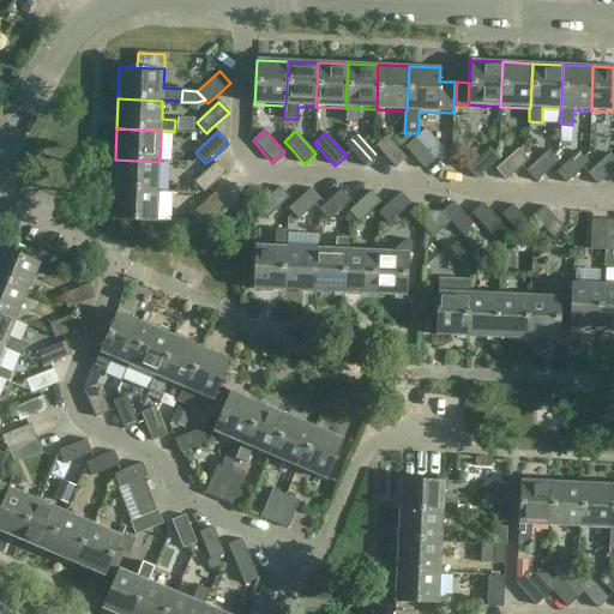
[(344,144),(351,151),(365,167),(377,157),(356,134),(344,144)]
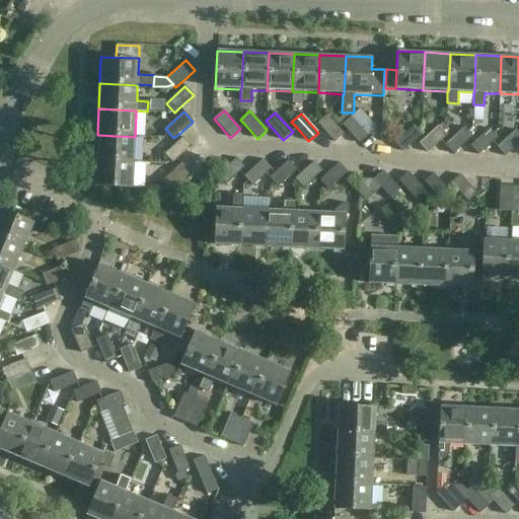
[(316,124),(322,129),(335,142),(344,134),(326,115),(316,124)]
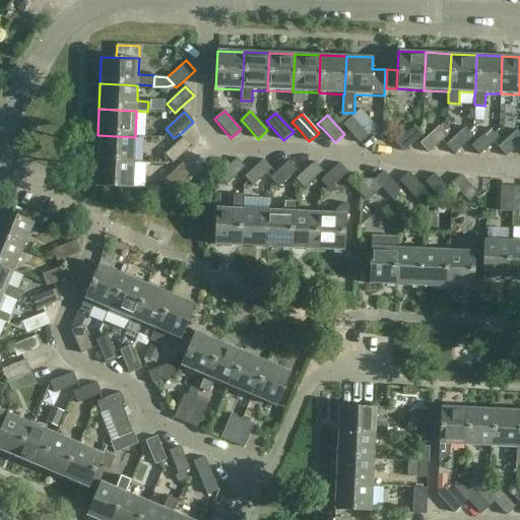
[(342,124),(348,131),(360,143),(369,135),(351,116),(342,124)]
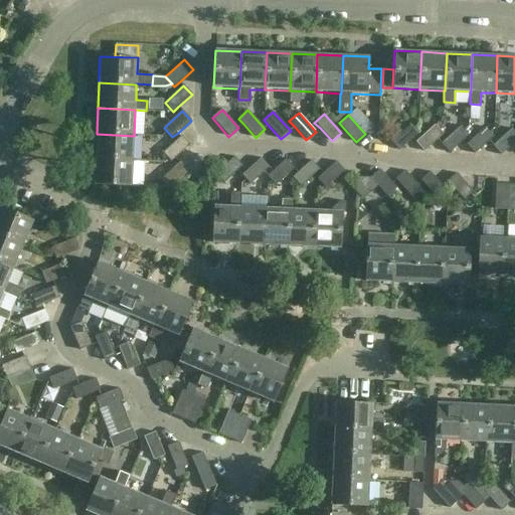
[(409,124),(390,141),(398,151),(417,133),(409,124)]
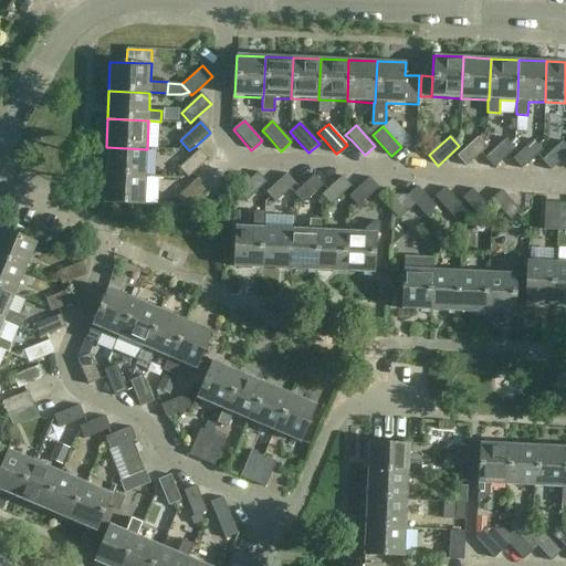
[(478,137),(457,156),(465,166),(486,147),(478,137)]
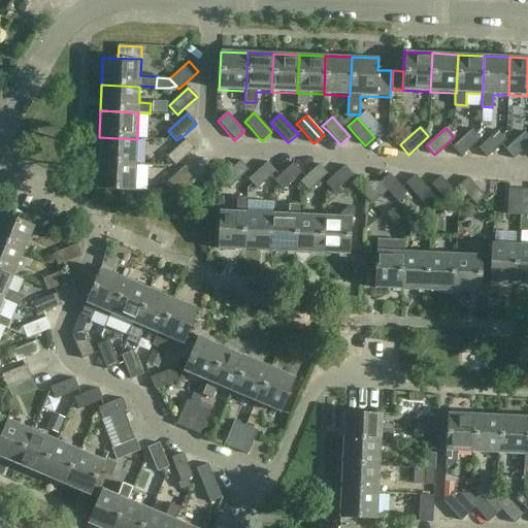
[(471,129),(452,146),(460,156),(480,138),(471,129)]
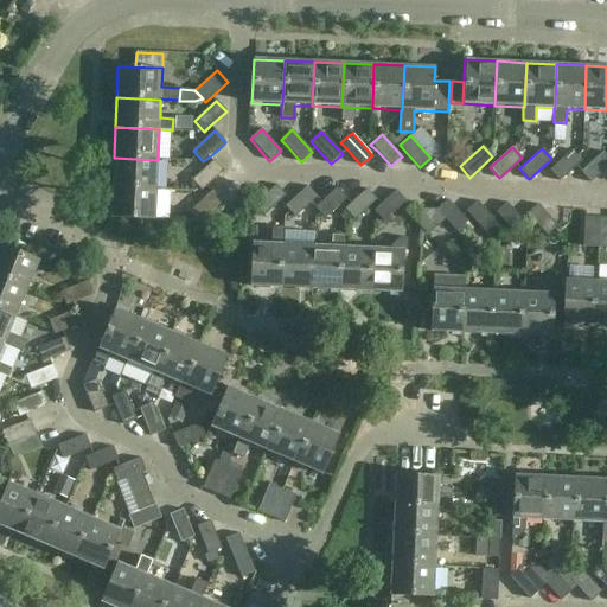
[(573,149),(549,170),(560,181),(582,161),(573,149)]
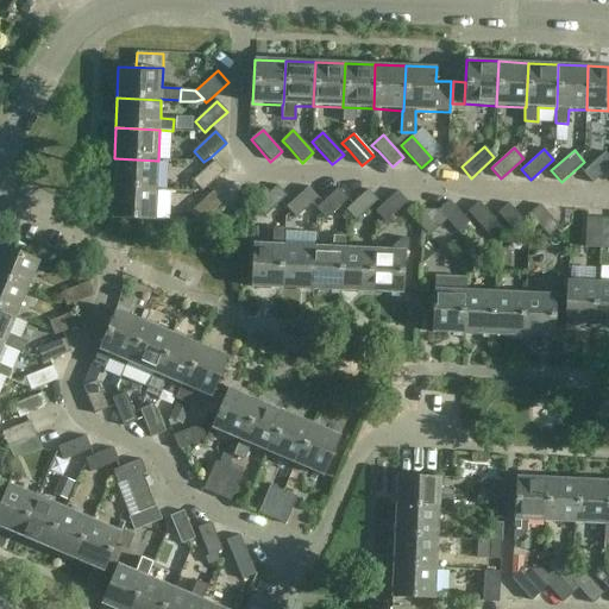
[(608,156),(604,151),(582,173),(592,183),(608,168),(608,156)]
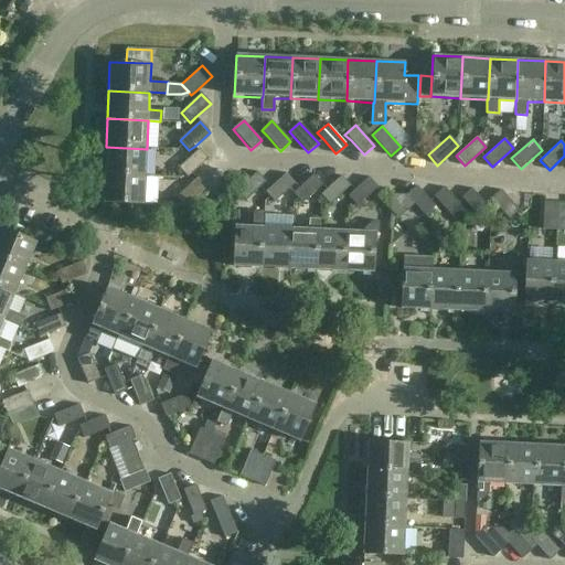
[(146,177),(147,149),(106,147),(105,174),(146,177)]
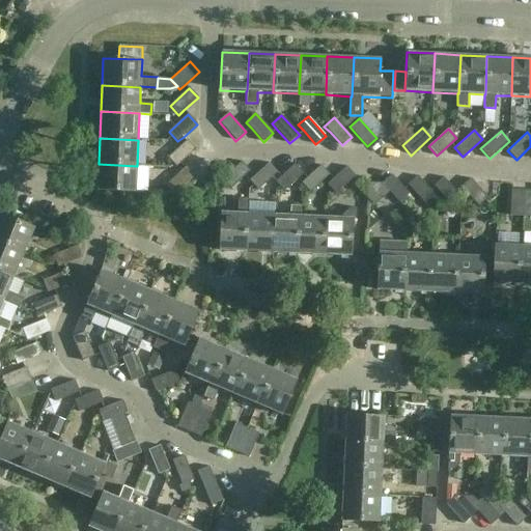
[(176,167),(182,163),(196,150),(187,140),(167,158),(176,167)]
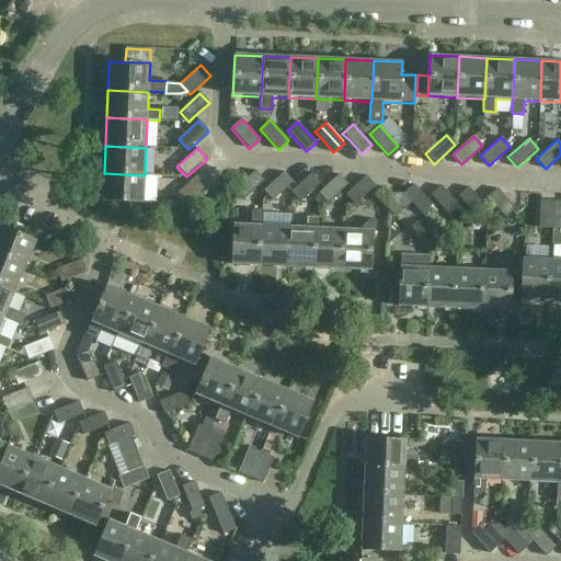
[(255,170),(235,189),(244,199),(265,181),(255,170)]
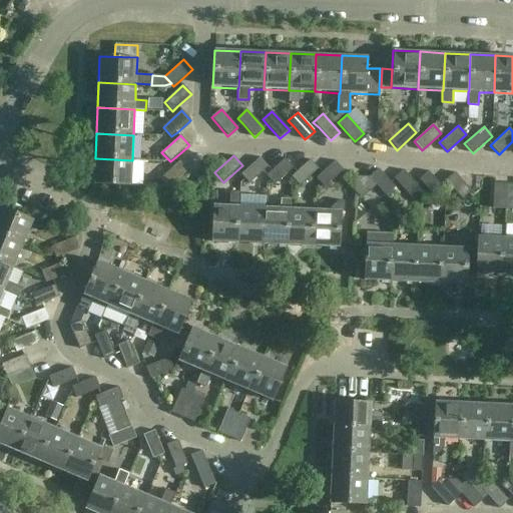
[(248,183),(268,166),(260,157),(240,174),(248,183)]
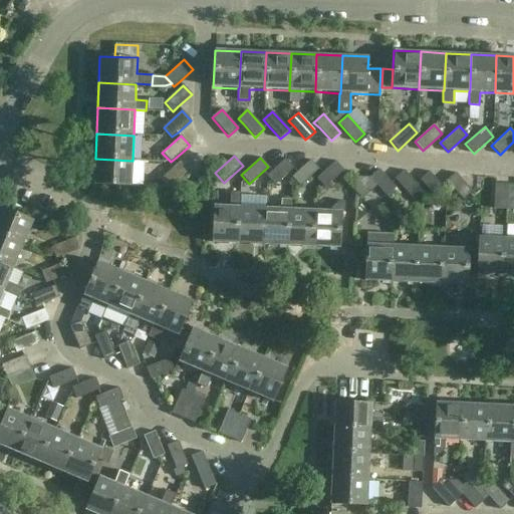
[(132,187),(133,161),(95,159),(93,185),(132,187)]
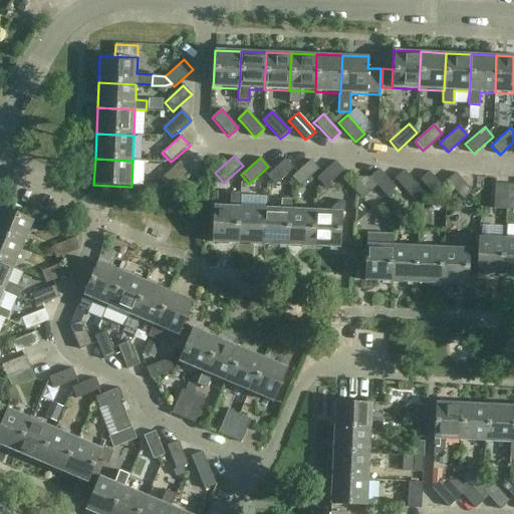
[(274,185),(294,168),(285,159),(266,176),(274,185)]
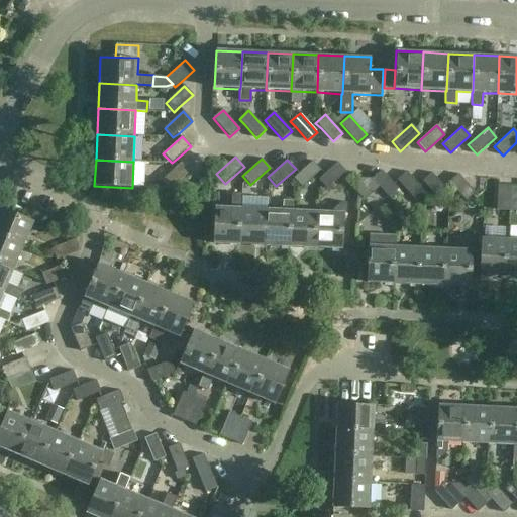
[(302,188),(321,171),(312,161),(293,178),(302,188)]
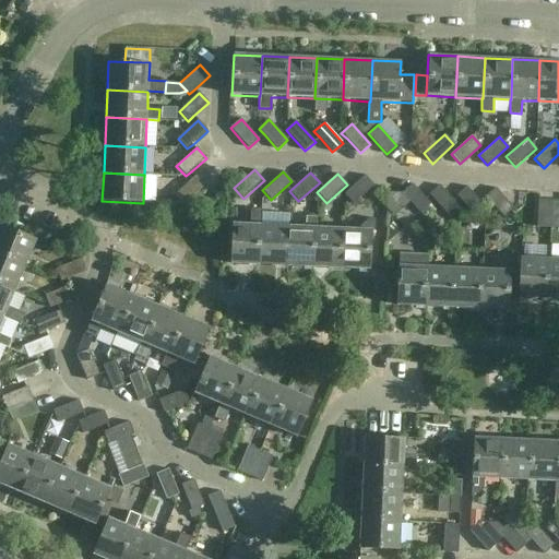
[(354,204),(375,186),(365,175),(344,193),(354,204)]
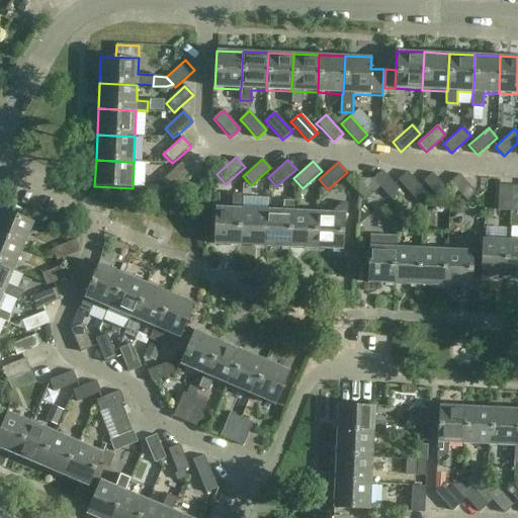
[(189,172),(181,163),(162,180),(171,189),(189,172)]
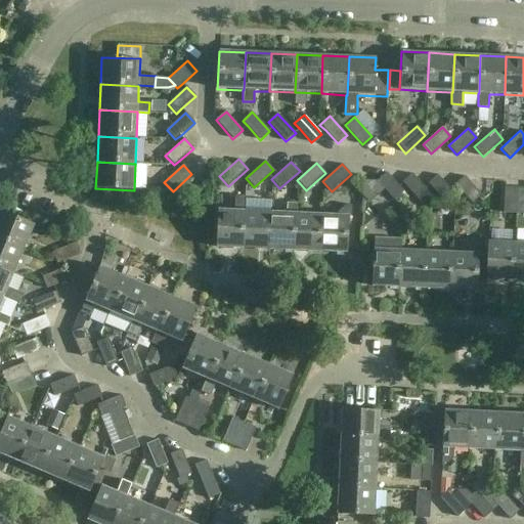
[(403,191),(399,186),(386,172),(377,181),(394,201),(403,191)]
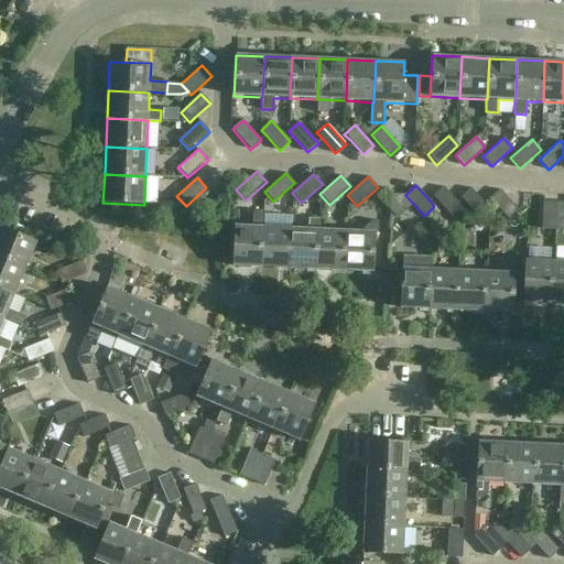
[(462,207),(456,202),(443,187),(433,196),(452,216),(462,207)]
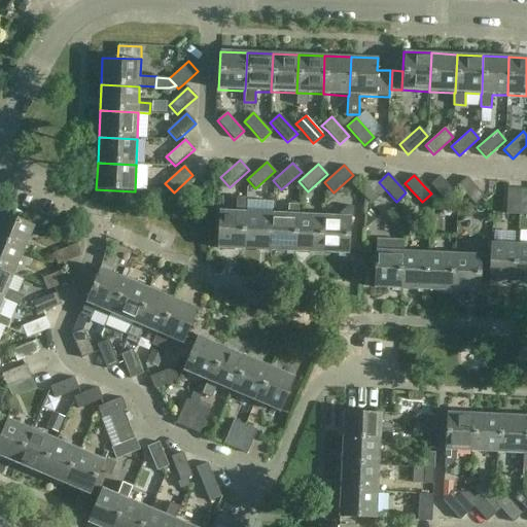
[(457,195),(453,189),(441,176),(430,184),(448,204),(457,195)]
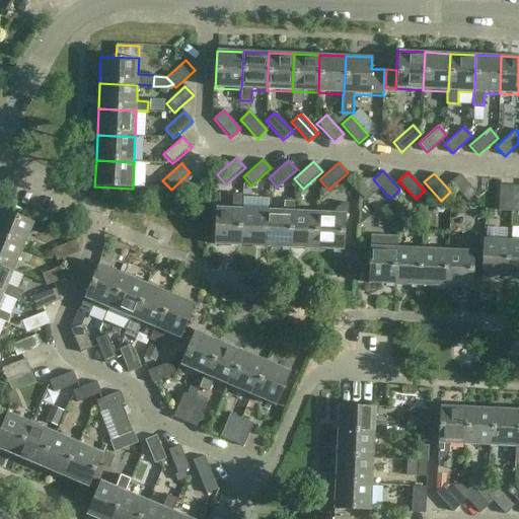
[(476,193),(463,177),(459,174),(450,182),(467,202),(476,193)]
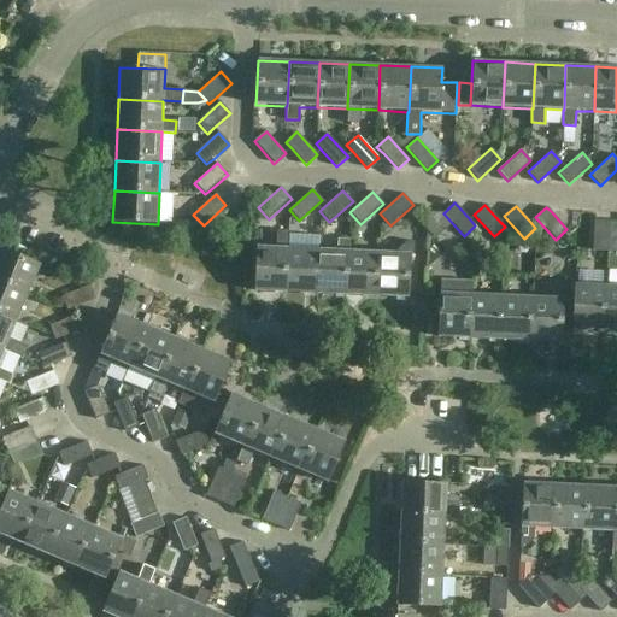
[(592,251),(606,252),(609,222),(594,221),(592,251)]
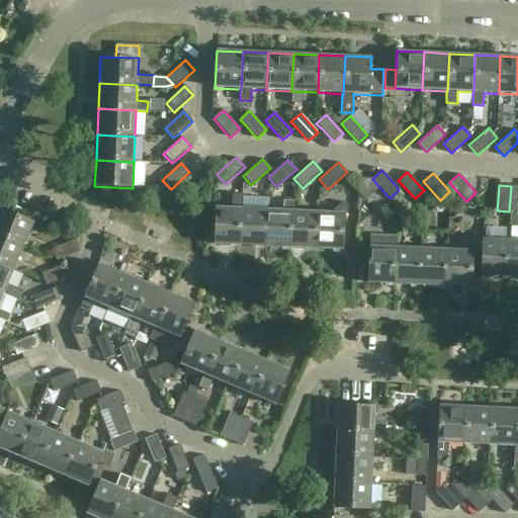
[(517,186),(511,186),(509,211),(517,211),(517,186)]
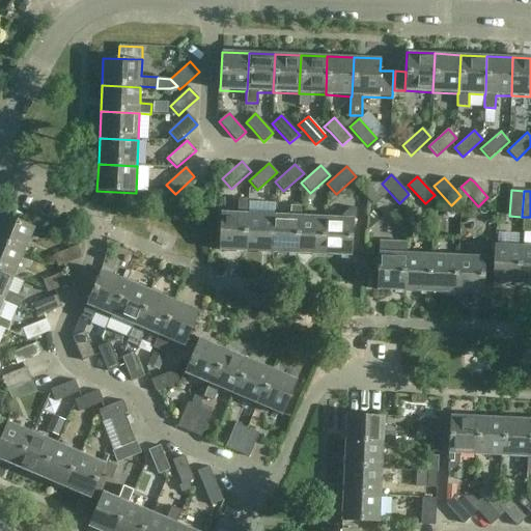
[(220,213),(220,214),(218,251),(246,252),(248,214),(249,214),(249,199),(239,198),(238,214),(220,213)]
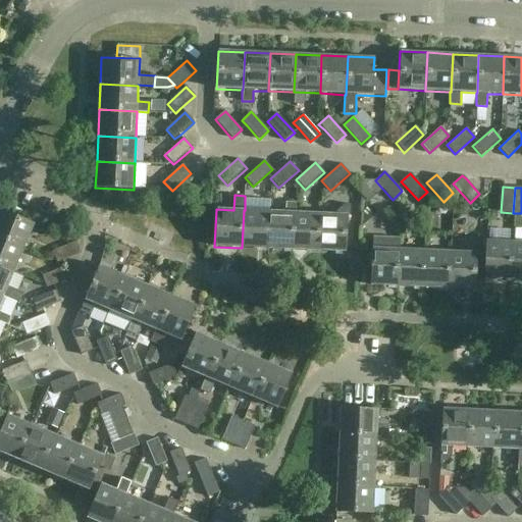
[(269,211),(267,249),(294,250),(295,212),(296,212),(296,202),(285,201),(284,212),(269,211)]
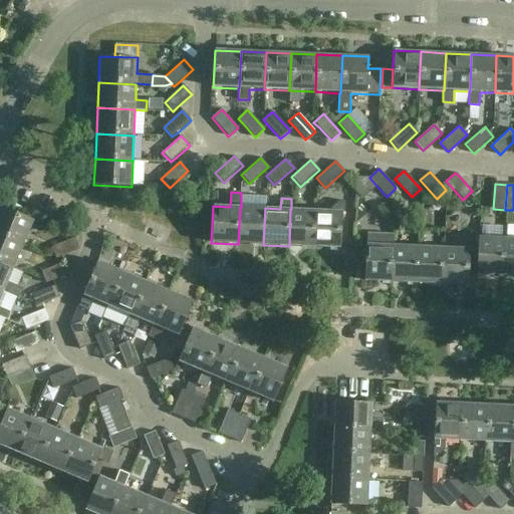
[(331,211),(315,210),(314,247),(340,248),(341,211),(344,211),(344,201),(339,201),(331,207),(331,211)]
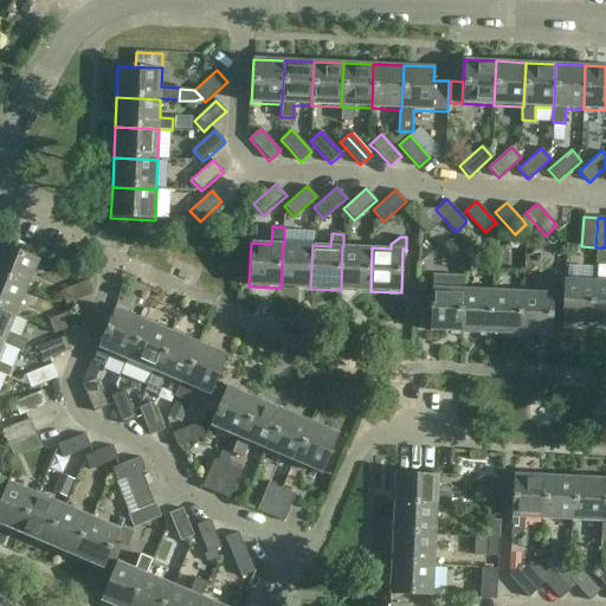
[(0,276),(28,288),(40,259),(0,243),(0,276)]
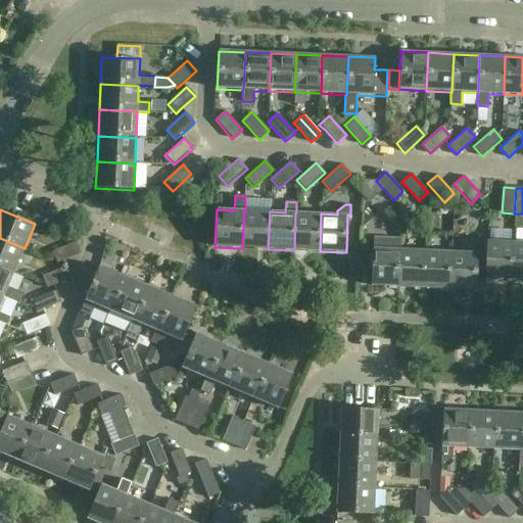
[(244,210),(242,248),(268,249),(270,211),(245,210),(244,210)]
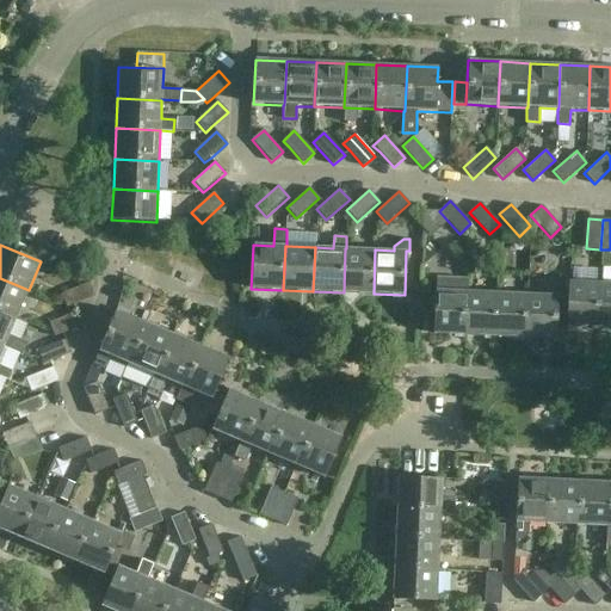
[(345,248),(344,292),(374,294),(375,250),(346,248),(345,248)]
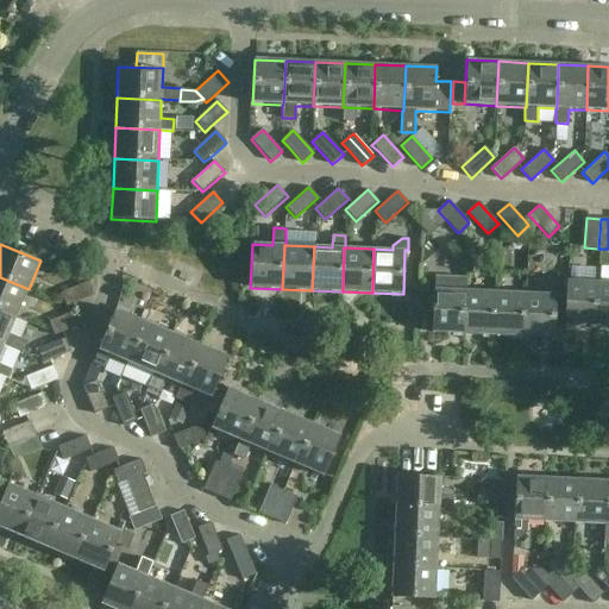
[(463,336),(465,290),(466,277),(434,276),(432,333),(463,336)]
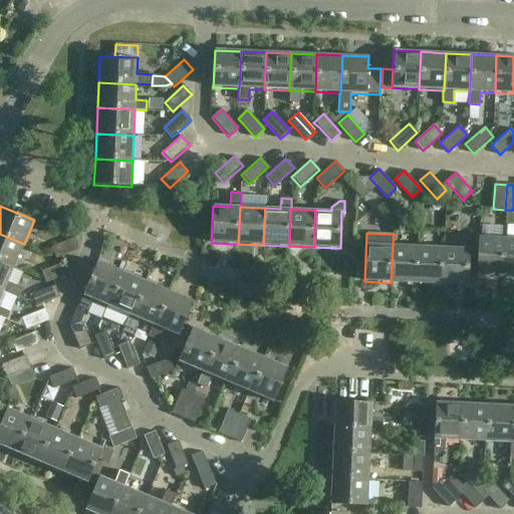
[(0,262),(14,268),(24,244),(0,234),(0,262)]
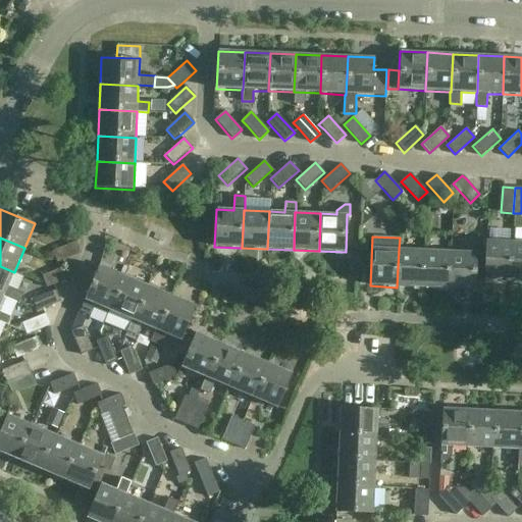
[(511,280),(512,243),(485,241),(483,279),(511,280)]
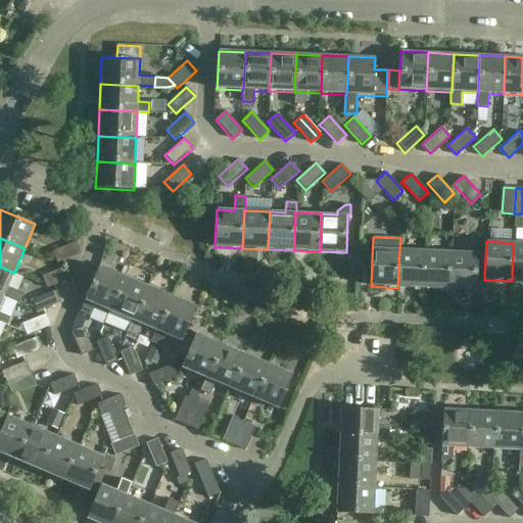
[(82,254),(77,242),(52,251),(57,264),(82,254)]
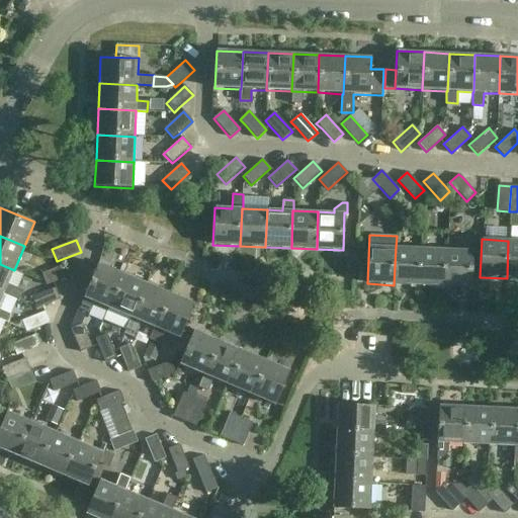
[(517,240),(508,241),(507,278),(517,278),(517,240)]
